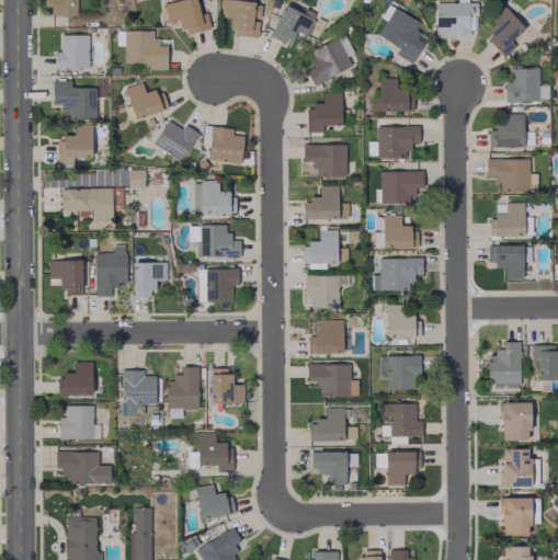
[(45,0),(46,7),(53,7),(53,16),(79,15),(78,0),(45,0)]
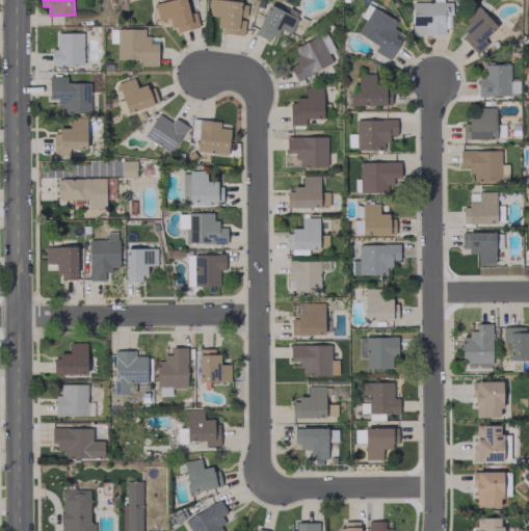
[(201,27),(197,12),(191,14),(187,0),(173,0),(156,4),(160,22),(172,19),(176,33),(201,27)]
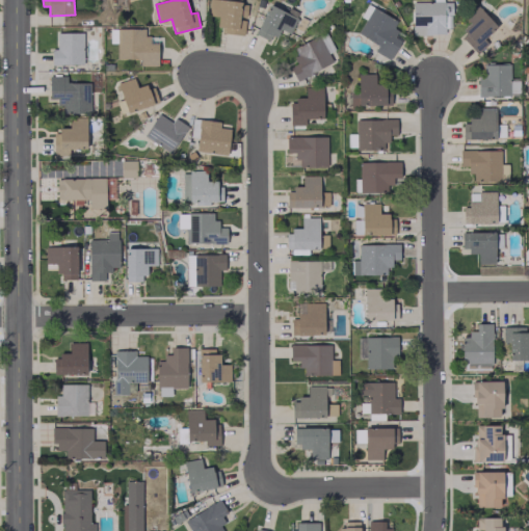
[(245,35),(246,19),(248,19),(248,2),(212,0),(211,17),(221,17),(220,34),(245,35)]
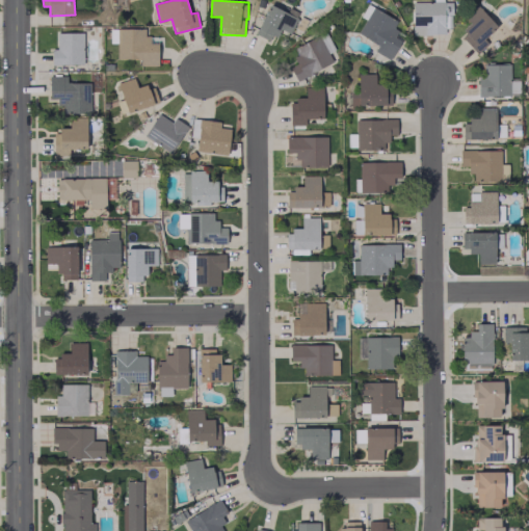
[(415,36),(452,35),(451,2),(445,3),(445,0),(434,0),(435,2),(414,3),(415,36)]
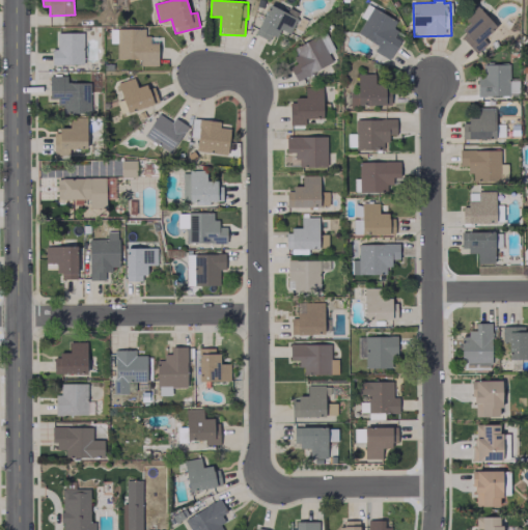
[(287,12),(271,4),(256,33),(276,43),(281,30),(290,34),(301,14),(289,7),(287,12)]
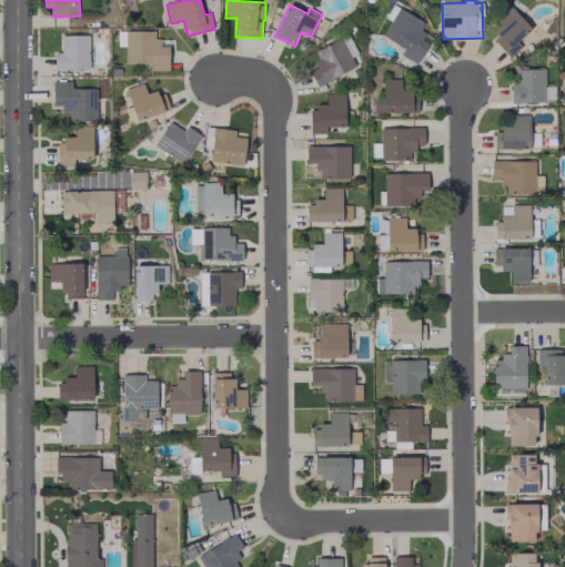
[(433,38),(422,31),(426,22),(394,6),(387,19),(392,21),(384,37),(405,49),(402,56),(419,64),(433,38)]
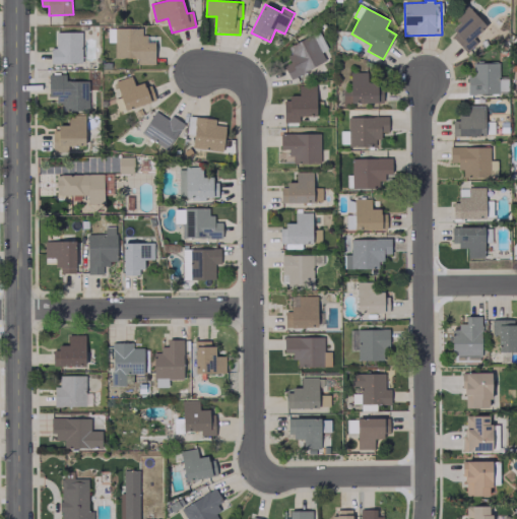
[(466,53),(478,44),(474,38),(487,28),(469,6),(455,16),(462,26),(452,34),(466,53)]
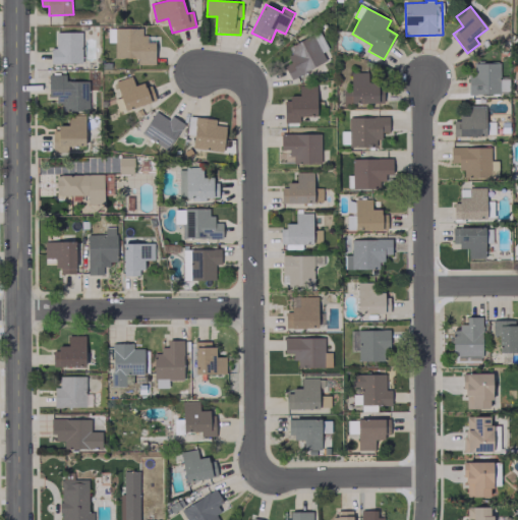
[(157,65),(157,43),(146,43),(147,29),(117,29),(116,58),(139,59),(138,65),(157,65)]
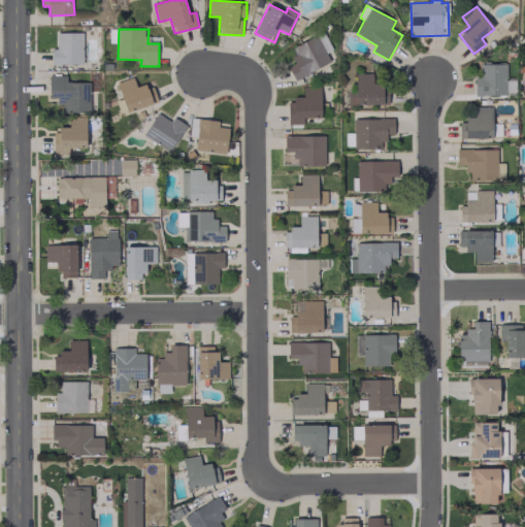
[(334,50),(325,32),(292,48),(299,62),(289,67),(296,81),(332,62),(328,53),(334,50)]
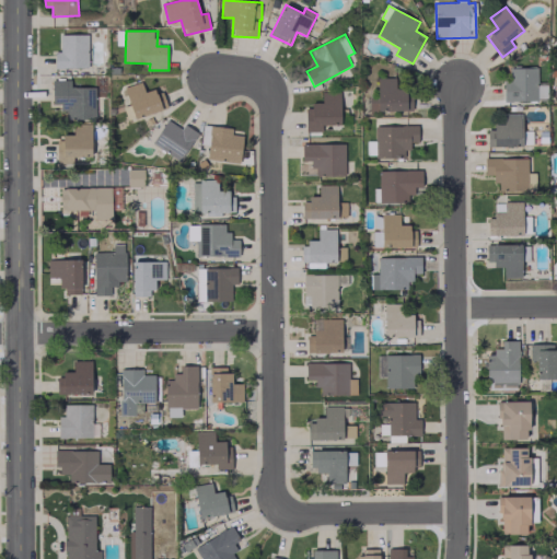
[(90,68),(90,35),(61,35),(61,53),(56,53),(56,69),(90,68)]
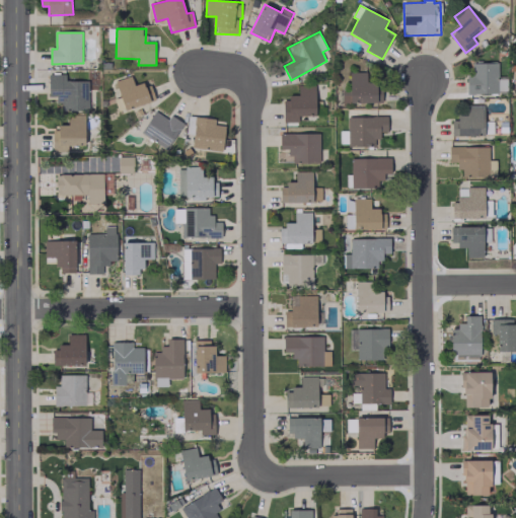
[(508,94),(508,77),(499,77),(500,63),(469,63),(469,93),(508,94)]
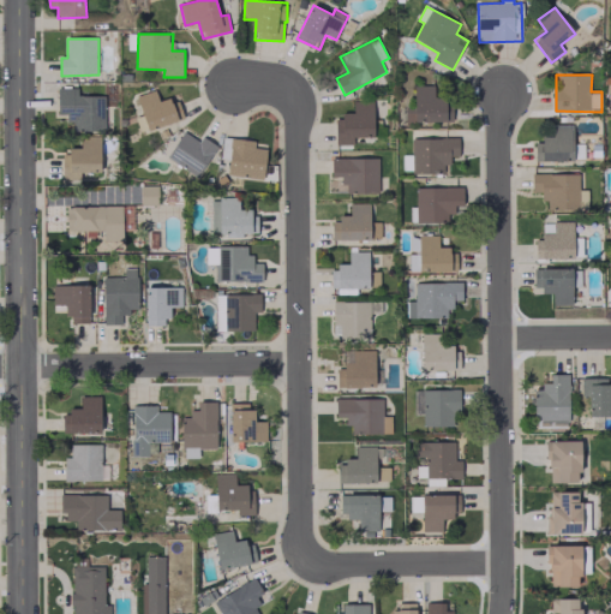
[(454,99),(436,99),(435,85),(415,87),(417,109),(407,109),(407,123),(454,123),(454,99)]
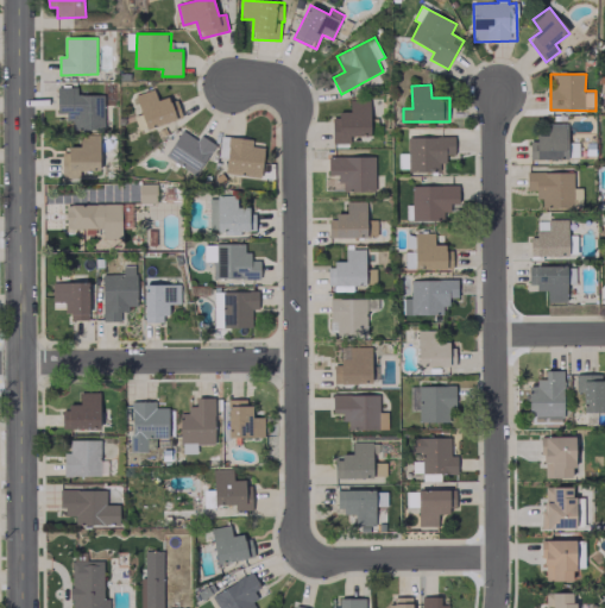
[(106,130),(105,95),(79,95),(79,88),(58,88),(58,114),(70,113),(71,130),(106,130)]
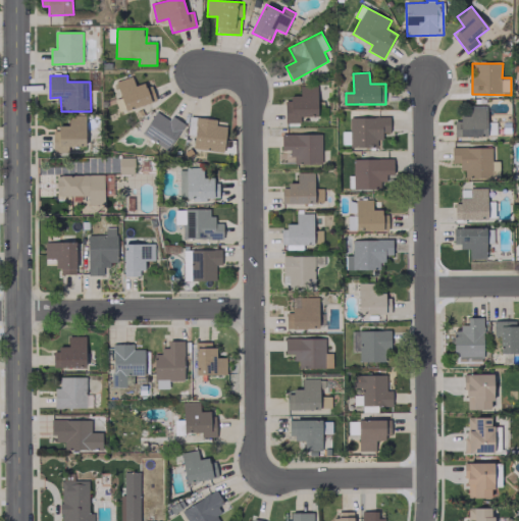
[(151,83),(137,88),(133,76),(117,82),(126,112),(157,102),(151,83)]
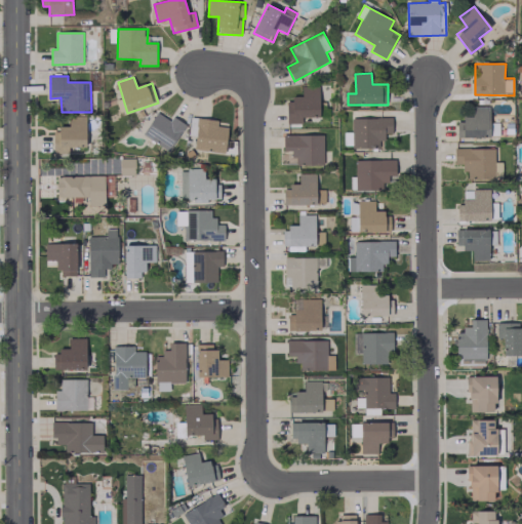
[(321,117),(320,86),(303,86),(304,98),(287,99),(288,124),(304,124),(304,117),(321,117)]
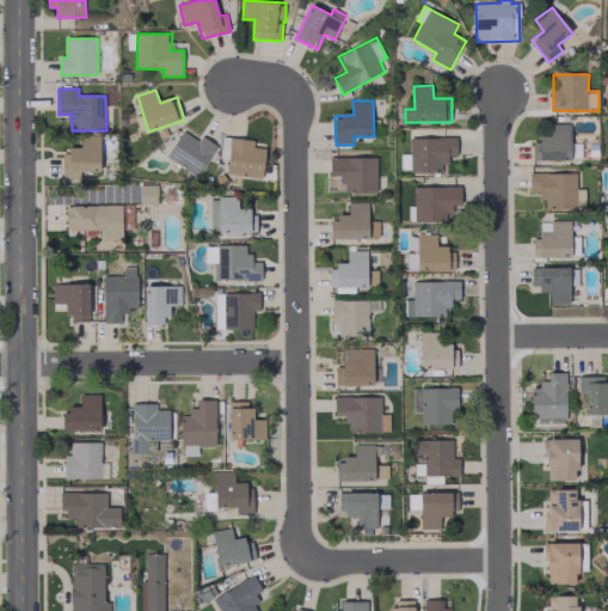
[(572,160),(571,124),(552,124),(552,139),(534,139),(534,162),(572,160)]
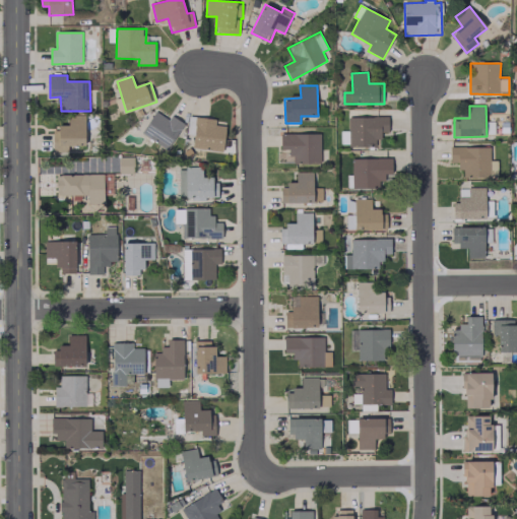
[(171,120),(155,112),(142,135),(170,150),(185,123),(173,117),(171,120)]
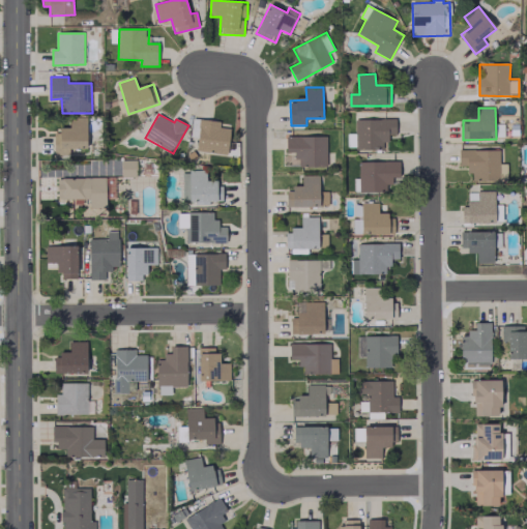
[(88,117),(70,118),(70,129),(55,130),(56,155),(70,155),(70,149),(88,149),(88,117)]
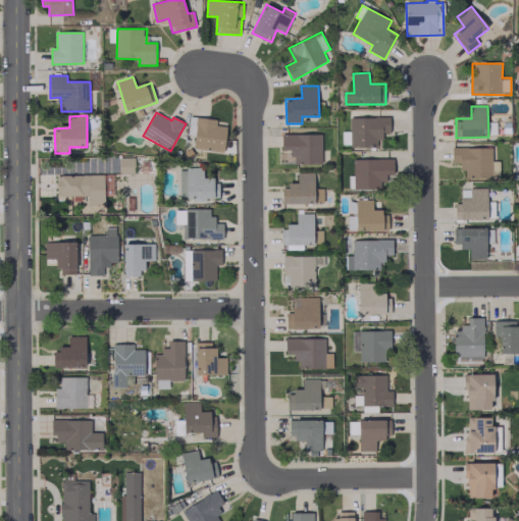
[(391,117),(351,118),(352,149),(377,147),(377,140),(383,140),(383,134),(392,133),(391,117)]
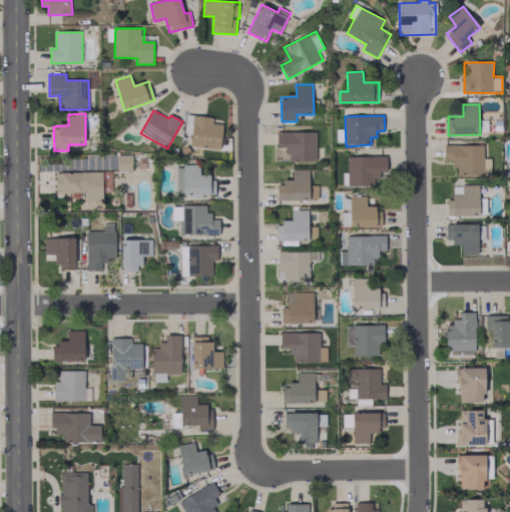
[(214,117),(194,116),(192,147),(221,149),(223,124),(213,123),(214,117)]
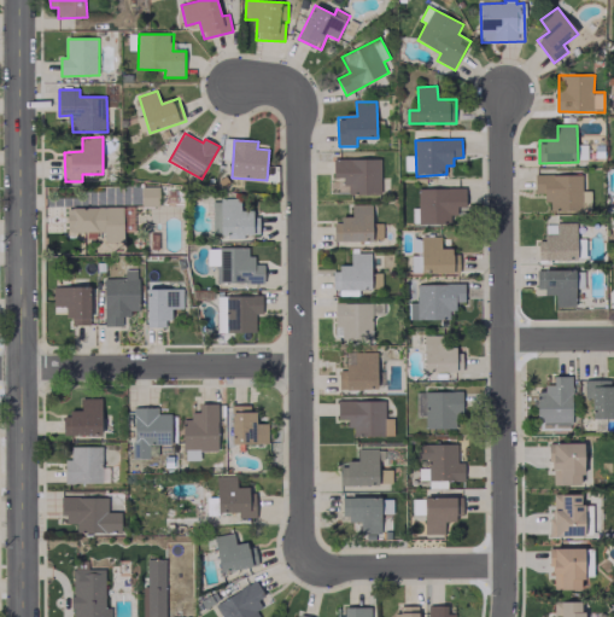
[(382,159),(334,159),(334,178),(348,178),(348,195),(381,195),(382,159)]
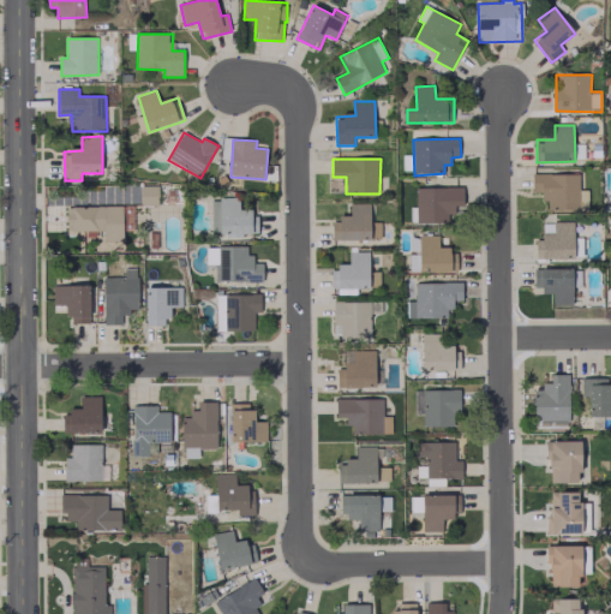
[(589,191),(580,191),(580,174),(533,174),(533,192),(546,192),(546,210),(589,210),(589,191)]
